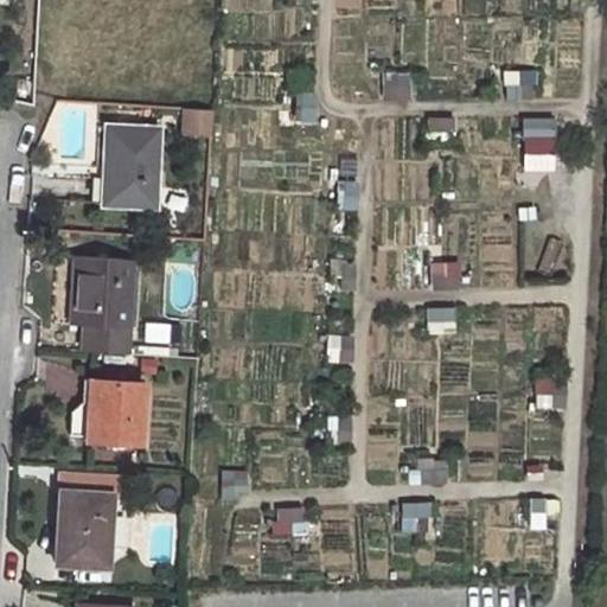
[(502,100),(535,100),(535,70),(502,71),(502,100)]
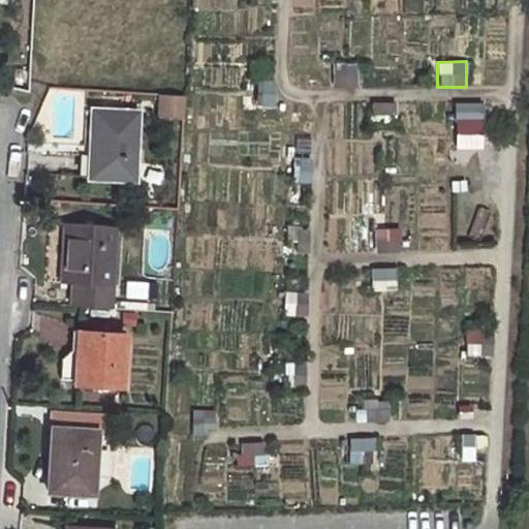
[(335,89),(359,87),(358,62),(334,64),(335,89)]
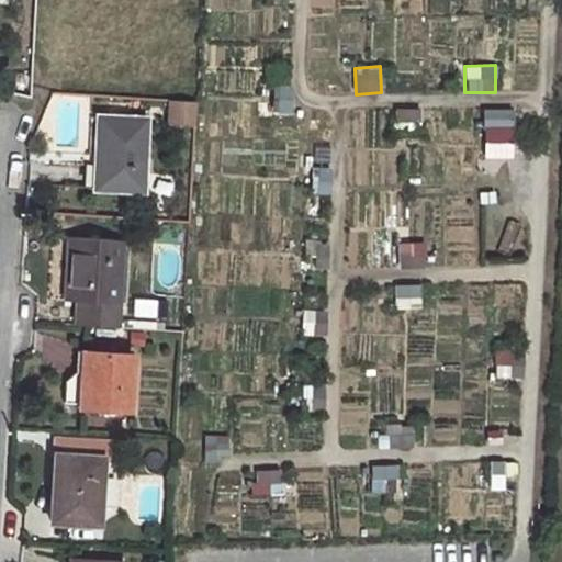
[(273,92),(276,113),(293,112),(291,90),(273,92)]
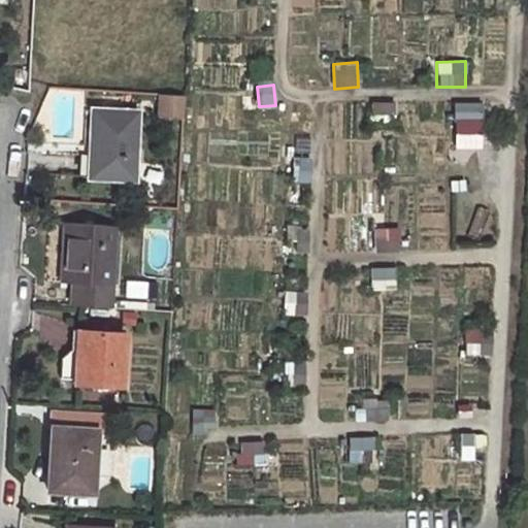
[(159,94),(156,117),(183,121),(186,98),(159,94)]
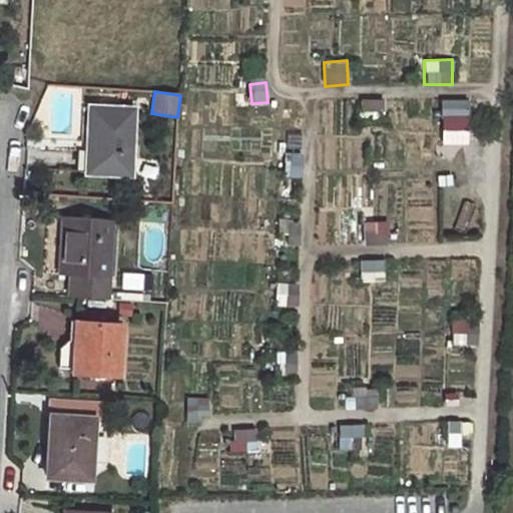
[(360,100),(360,112),(384,110),(383,98),(360,100)]
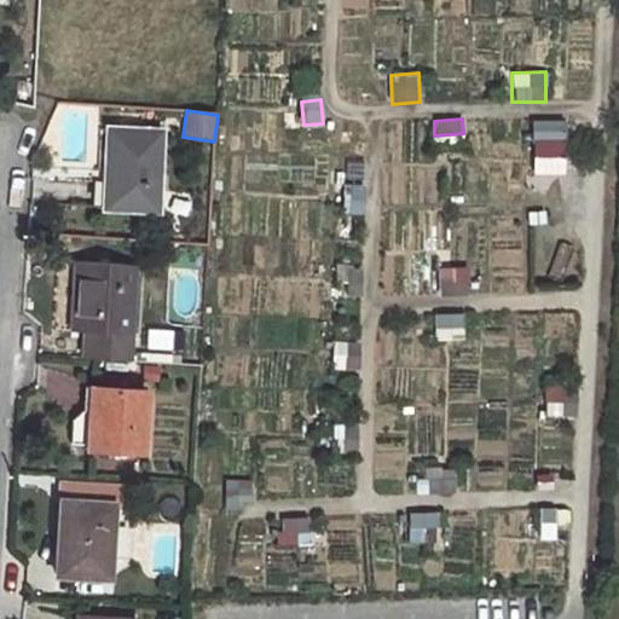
[(532,121),(534,175),(567,174),(565,119),(532,121)]
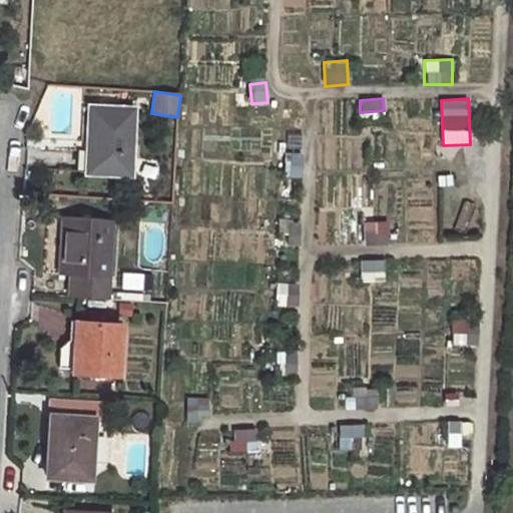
[(132,109),(89,107),(85,151),(81,150),(79,172),(130,174),(132,109)]
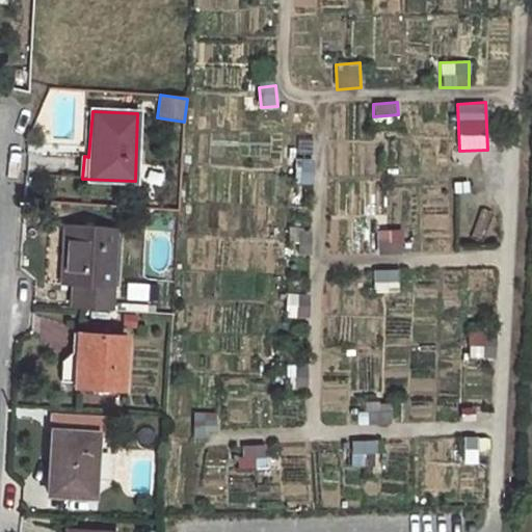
[(296,159),(294,184),(312,185),(314,160),(296,159)]
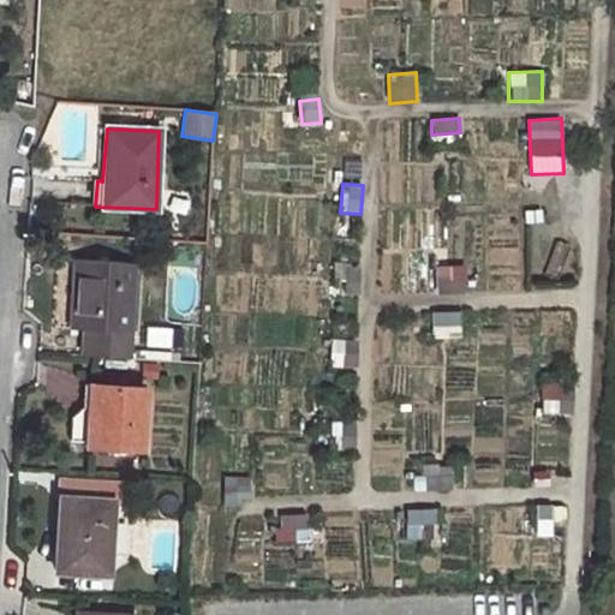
[(135,263),(75,258),(69,329),(83,329),(81,353),(129,357),(135,263)]
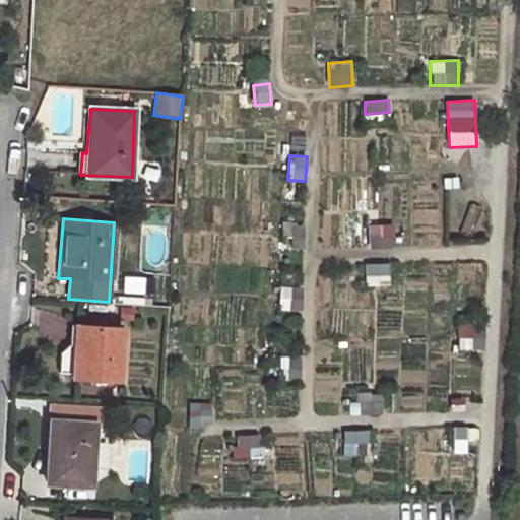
[(395,247),(394,224),(369,225),(370,249),(395,247)]
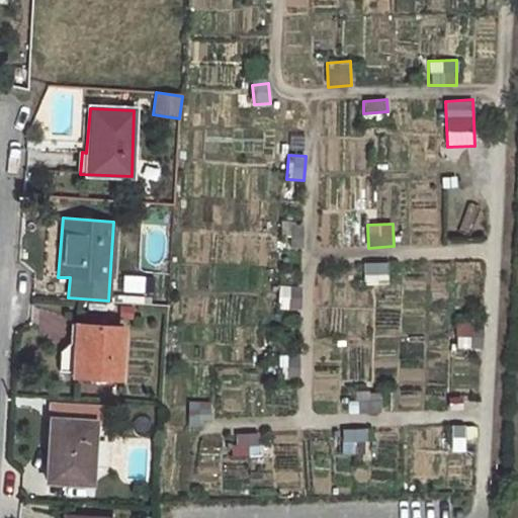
[(389,284),(389,262),(364,262),(364,284),(389,284)]
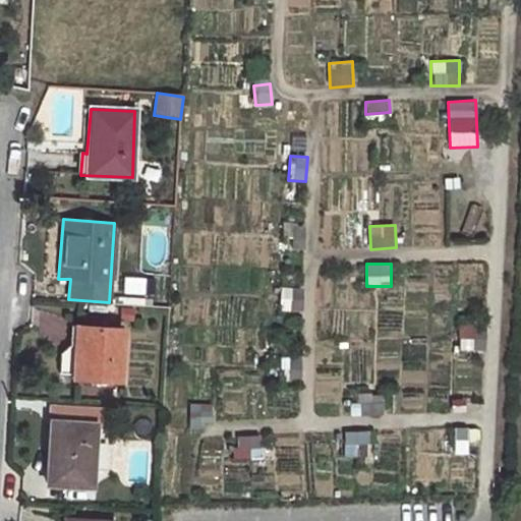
[(280,311),(300,311),(301,289),(281,288),(280,311)]
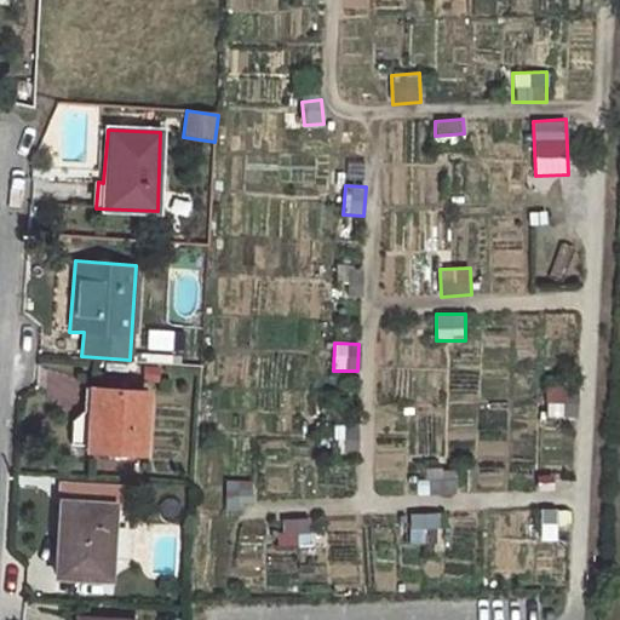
[(546,385),(544,405),(575,407),(577,389),(546,385)]
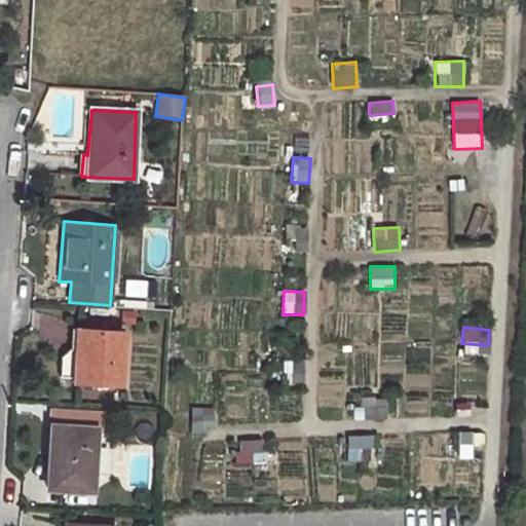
[(123,332),(71,329),(71,347),(62,358),(60,376),(74,377),(74,382),(121,384),(123,332)]
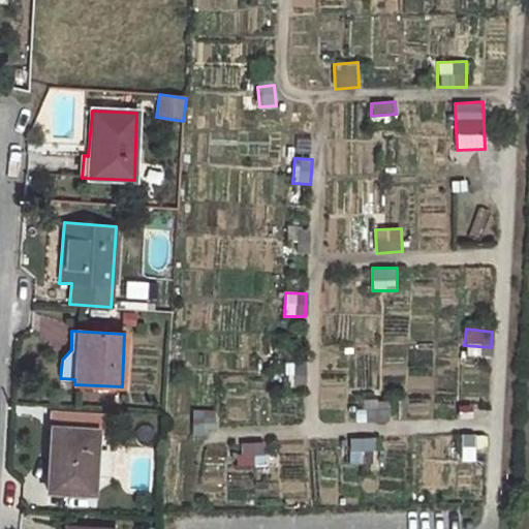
[(361,399),(358,419),(386,424),(390,403),(361,399)]
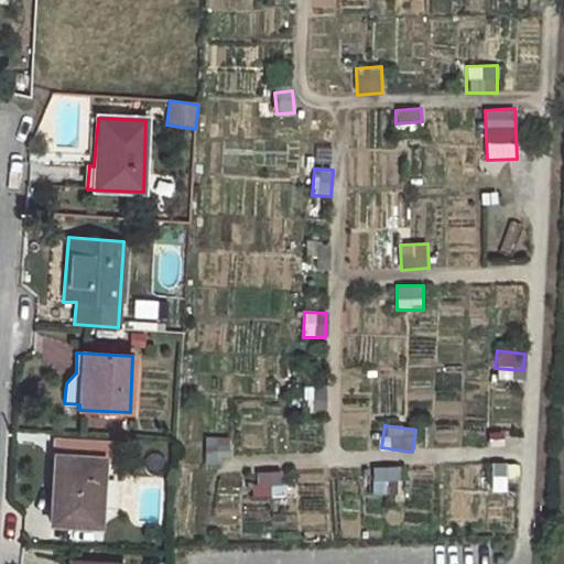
[(206,463),(231,461),(229,436),(204,437),(206,463)]
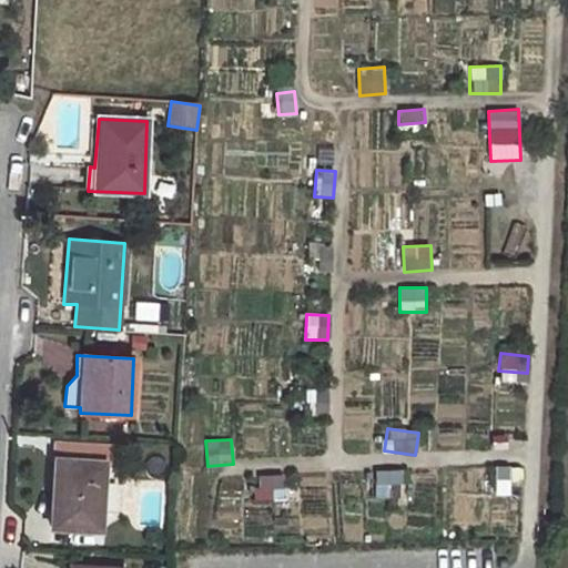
[(101,463),(56,459),(50,527),(97,531),(101,463)]
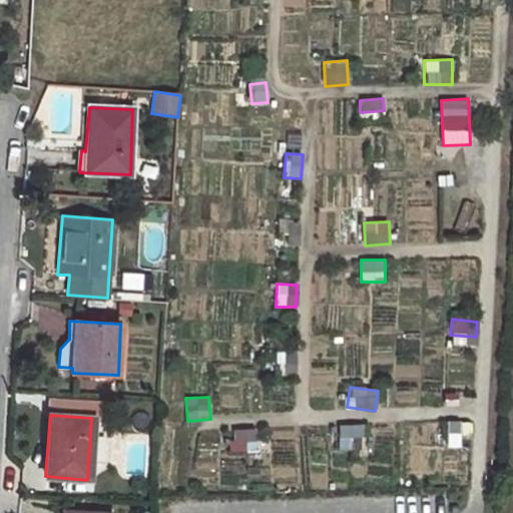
[(448,421),(447,447),(462,448),(462,421),(448,421)]
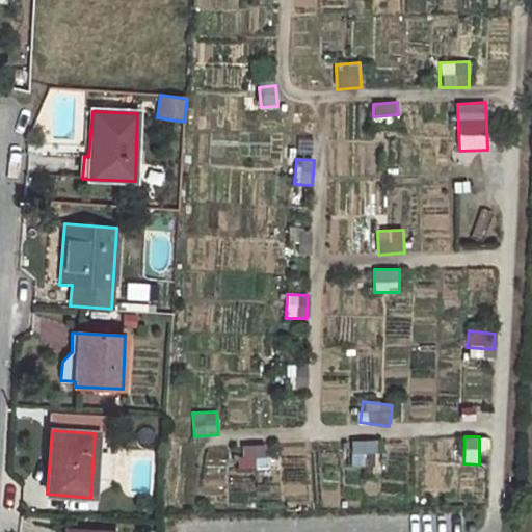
[(350,466),(377,467),(378,441),(351,441),(350,466)]
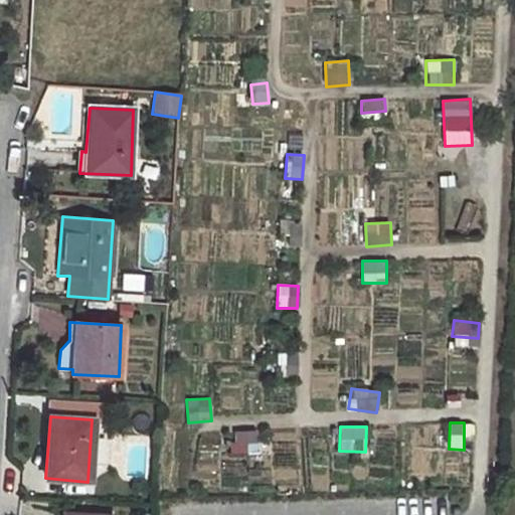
[(259,455),(259,431),(232,431),(232,454),(259,455)]
